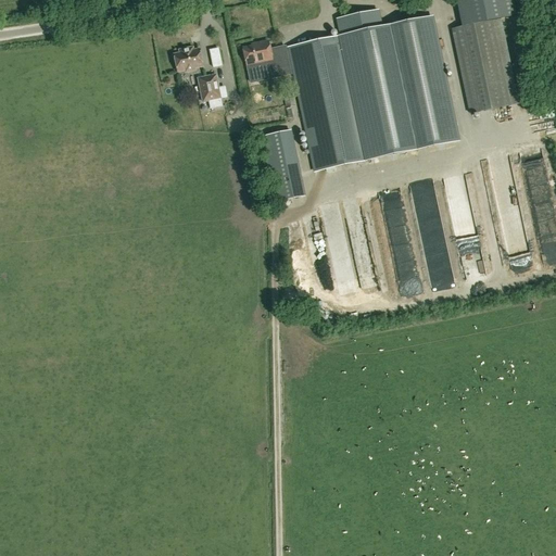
[(512,0),(467,0),(474,26),(452,30),(470,114),(513,105),(494,21),(516,16),(512,0)]
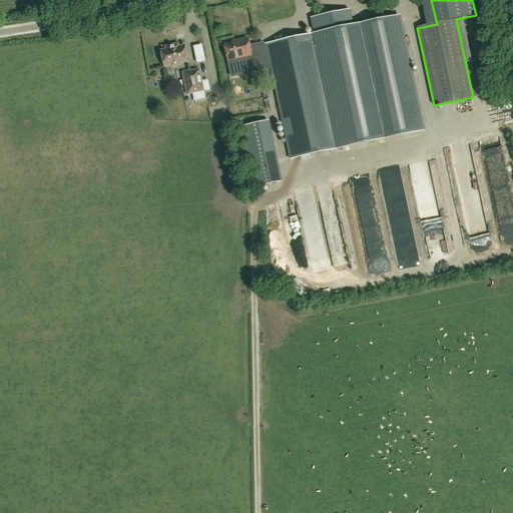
[(314,35),(267,45),(291,158),(423,130),(399,17),(354,26),(350,9),(311,17),(314,35)]
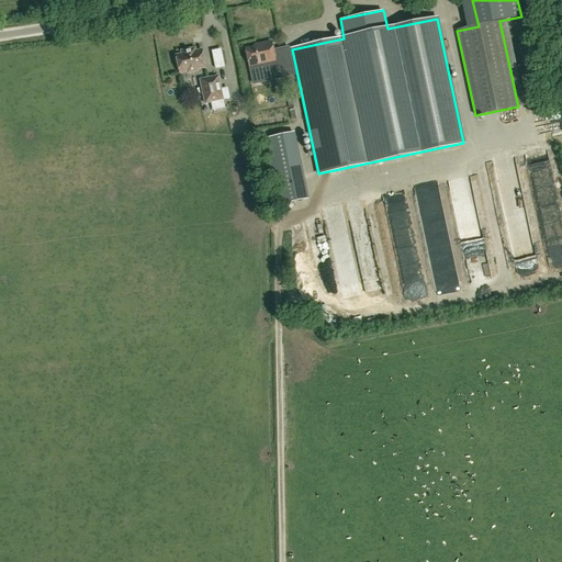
[(249,67),(266,64),(269,81),(295,76),(289,48),(273,52),(271,43),(261,45),(261,47),(246,51),(249,67)]
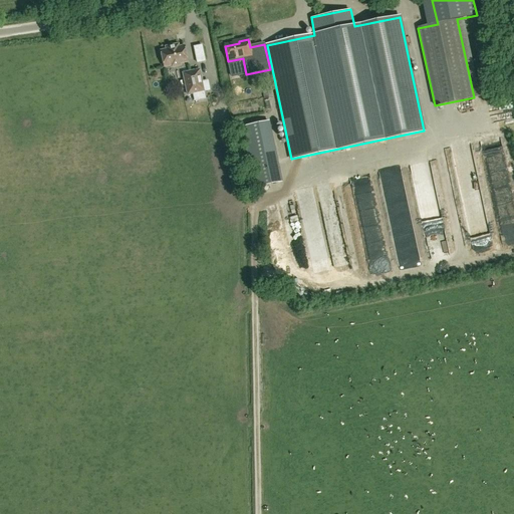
[(161,51),(165,67),(171,66),(174,67),(179,66),(181,64),(188,62),(185,46),(179,47),(179,44),(166,47),(166,50),(161,51)]
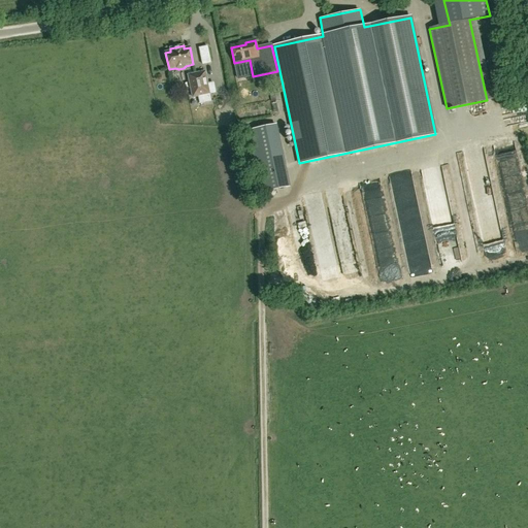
[(210,63),(207,46),(199,47),(202,65),(210,63)]
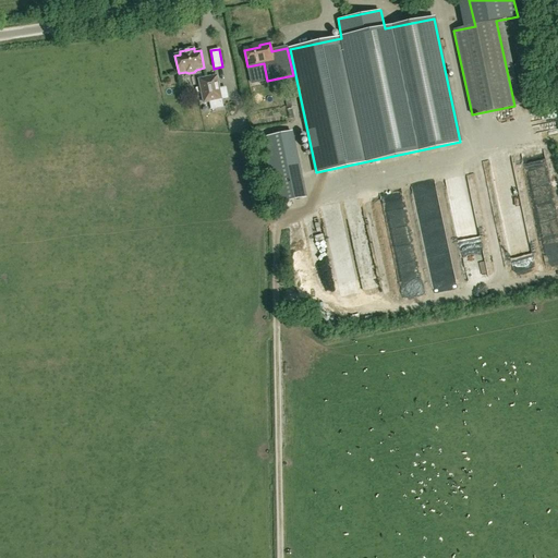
[(217,76),(198,80),(204,104),(222,99),(217,76)]
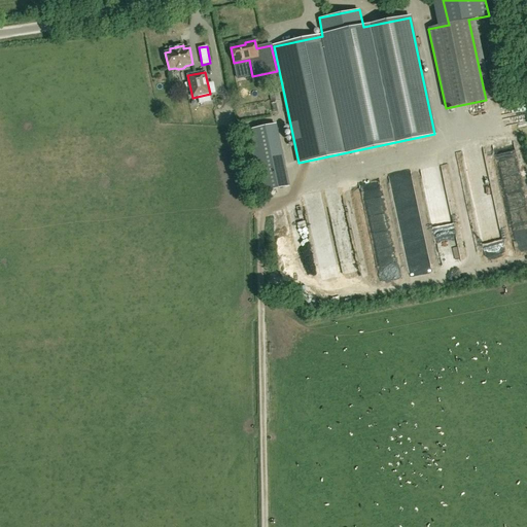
[(289,186),(276,126),(248,132),(261,192),(289,186)]
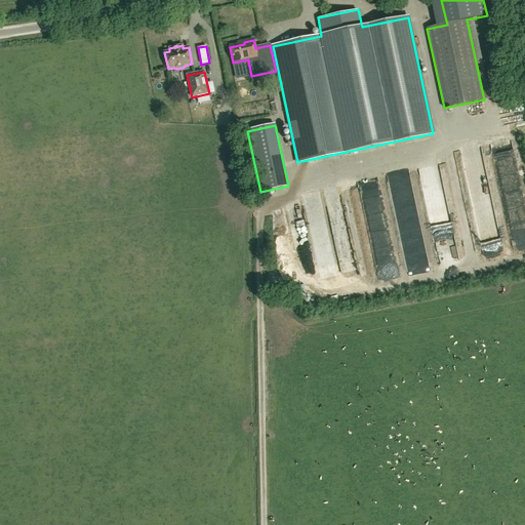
[(440,146),(442,182),(458,180),(456,145),(440,146)]
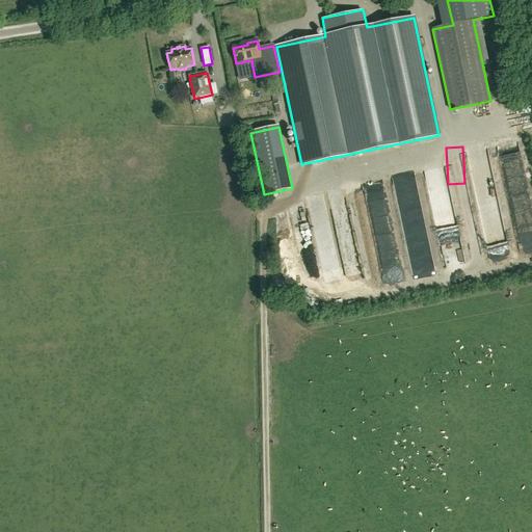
[(372,197),(386,196),(384,184),(371,185),(372,197)]
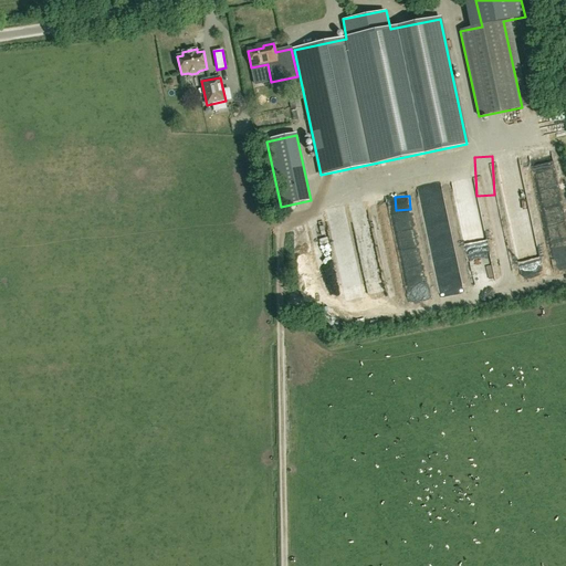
[(374,205),(379,237),(391,234),(386,203),(374,205)]
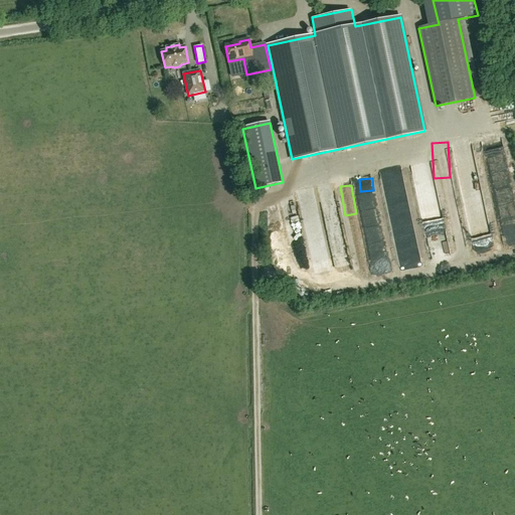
[(393,217),(409,214),(403,186),(397,187),(400,199),(390,201),(393,217)]
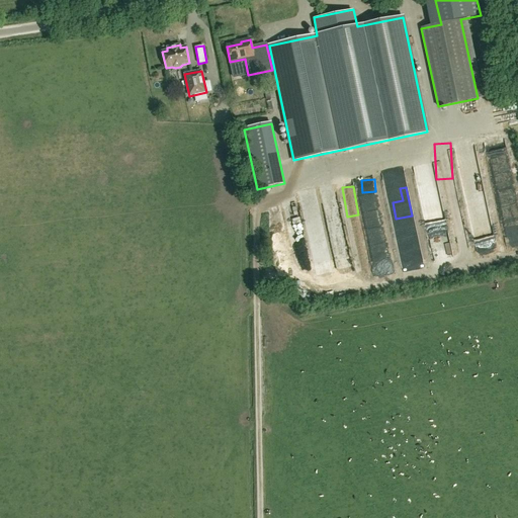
[(466,194),(477,253),(495,250),(487,204),(486,204),(484,191),(466,194)]
